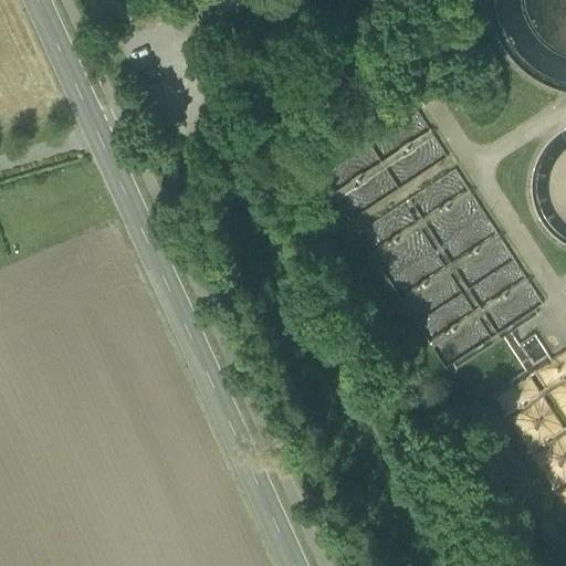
[(565,0),(484,0),(485,0),(490,27),(501,51),(519,72),(541,87),(565,95),(565,0)]
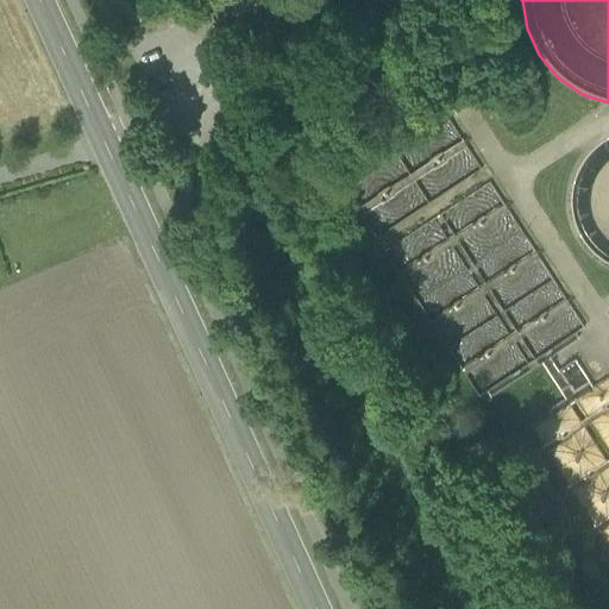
[(457,111),(465,106),(454,89),(446,94),(457,111)]
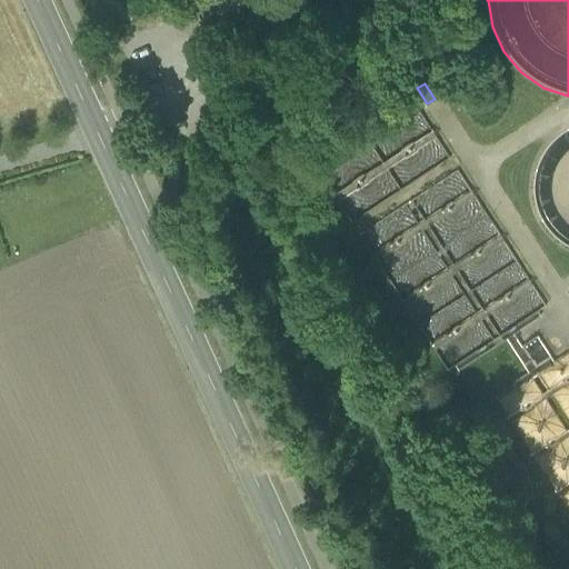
[(450,156),(413,100),(322,160),(326,166),(319,170),(352,219),(450,156)]
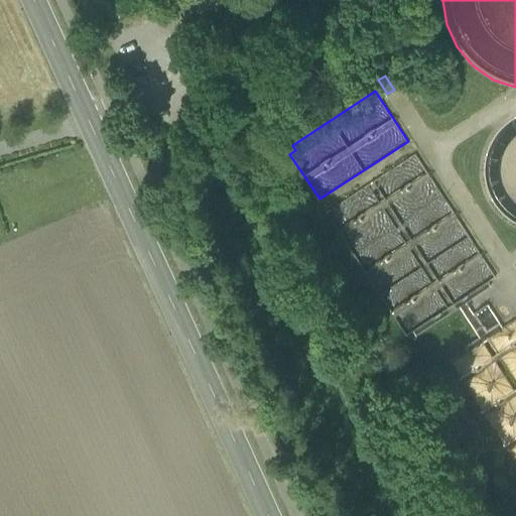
[(485,169),(490,192),(503,212),(515,220),(515,117),(502,127),(489,146),(485,169)]
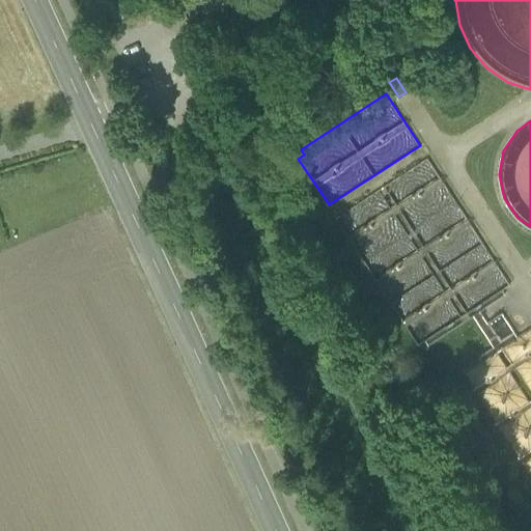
[(502,288),(509,283),(426,156),(335,216),(418,342),(425,338),(502,288)]
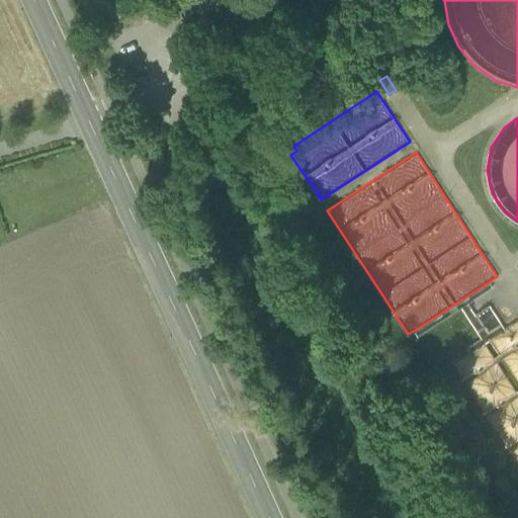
[(517,313),(489,333),(488,331),(476,312),(467,300),(493,284),(490,281),(415,330),(417,334),(459,307),(480,338),(449,358),(461,376),(455,380),(458,385),(464,381),(484,411),(478,415),(480,419),(487,415),(506,444),(500,448),(503,453),(509,449),(517,463),(517,313)]
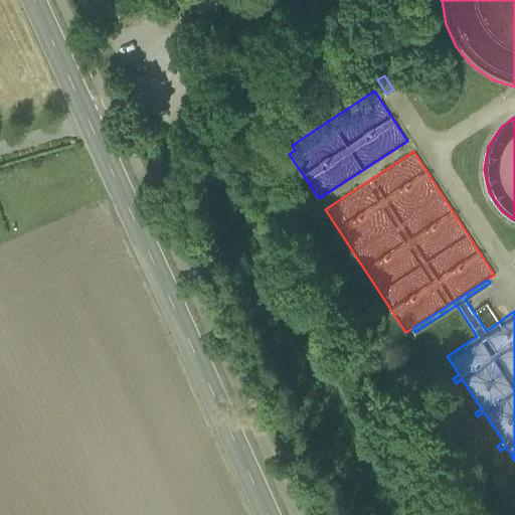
[(487,301),(473,310),(485,329),(499,320),(487,301)]
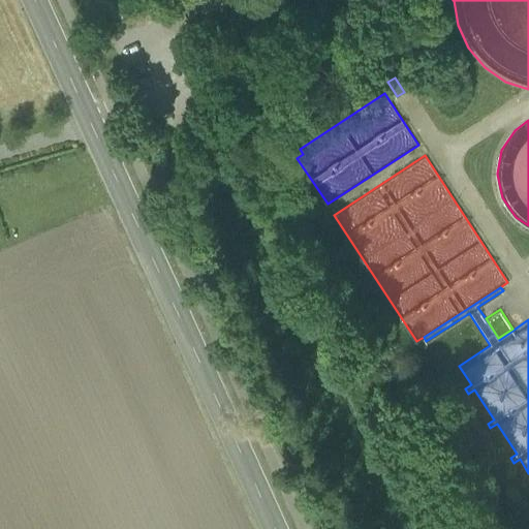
All buildings are outlined.
